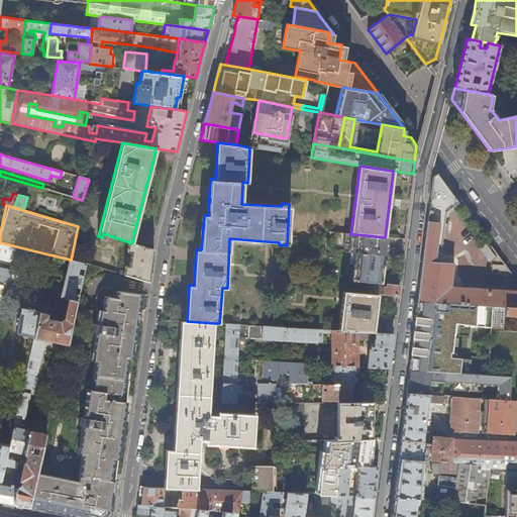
[(385,245),(386,237),(385,237),(356,234),(355,252),(384,254),(385,245)]
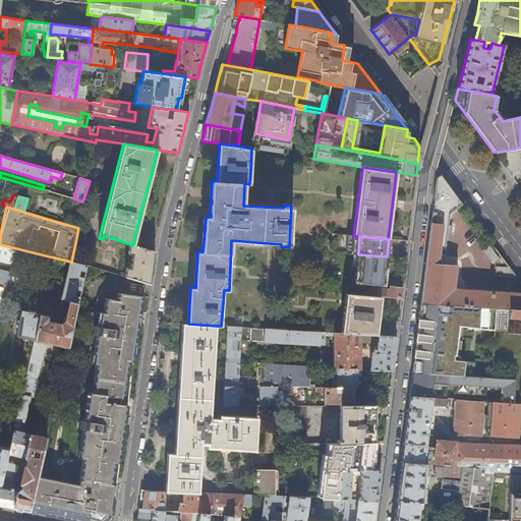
[(0,261),(29,267),(33,252),(0,244),(0,261)]
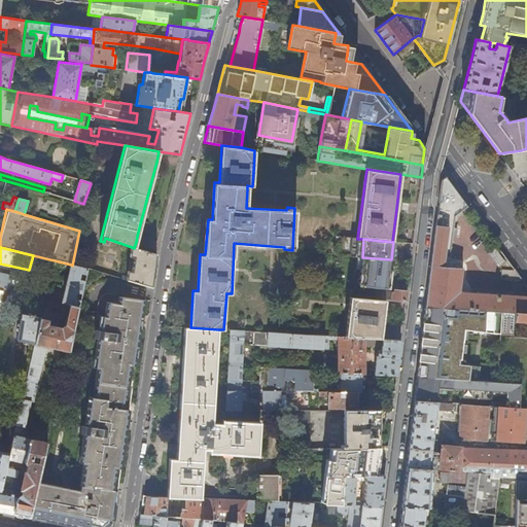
[(155,254),(134,248),(132,247),(130,257),(133,257),(134,259),(132,272),(128,271),(126,280),(146,285),(151,287),(152,282),(153,275),(155,254)]
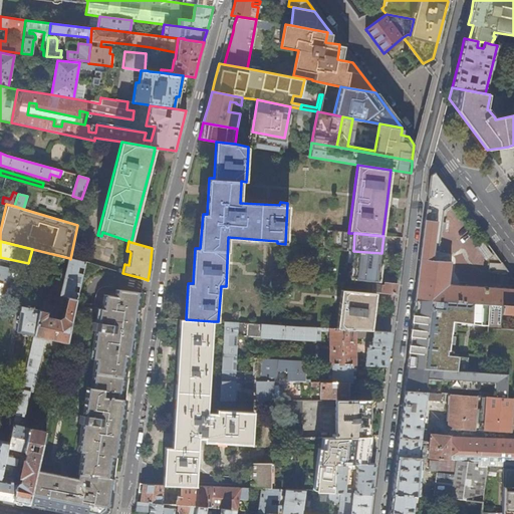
[(380,266),(381,253),(353,251),(350,278),(378,281),(380,266)]
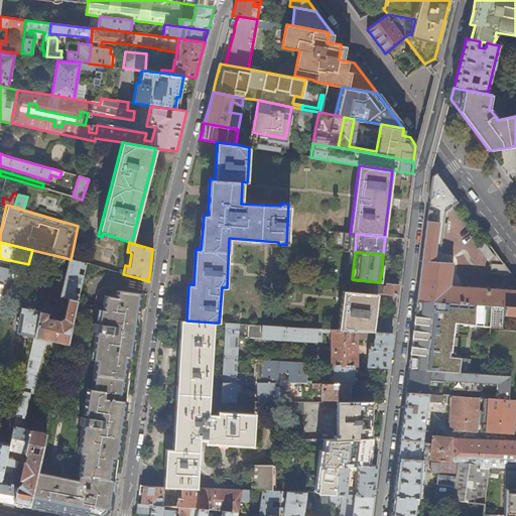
[(80,287),(86,263),(71,260),(70,259),(65,278),(65,280),(60,296),(67,297),(77,299),(79,293),(74,292),(75,286),(80,287)]
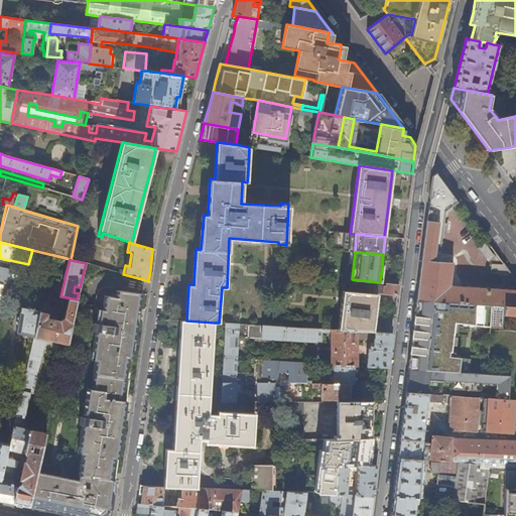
[(36,291),(39,275),(31,274),(0,267),(0,284),(3,285),(36,291)]
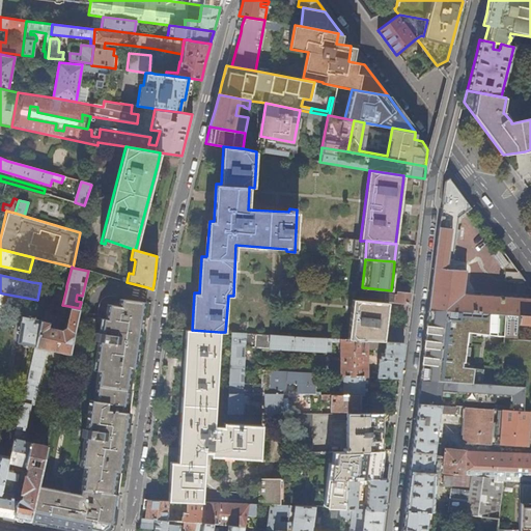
[(409,304),(410,294),(397,292),(397,295),(386,294),(385,302),(388,302),(409,304)]
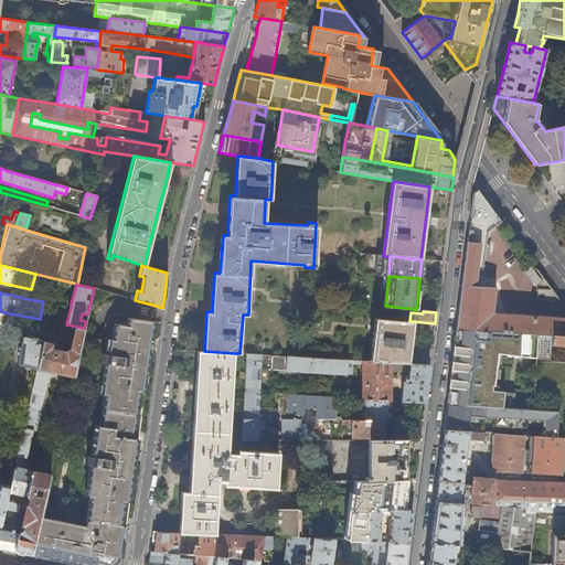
[(137,447),(139,430),(135,430),(144,369),(148,369),(150,353),(150,352),(146,352),(146,348),(148,337),(152,338),(155,322),(130,318),(130,322),(121,321),(120,324),(114,323),(110,340),(106,339),(105,354),(100,354),(99,363),(103,364),(100,380),(105,380),(103,396),(99,427),(95,426),(93,443),(100,444),(98,459),(91,458),(84,457),(83,466),(88,467),(87,482),(92,482),(89,496),(86,520),(85,525),(41,516),(31,555),(77,564),(117,564),(120,563),(121,554),(124,541),(116,540),(117,536),(118,524),(121,524),(126,493),(130,494),(135,462),(129,461),(130,458),(131,446),(137,447)]
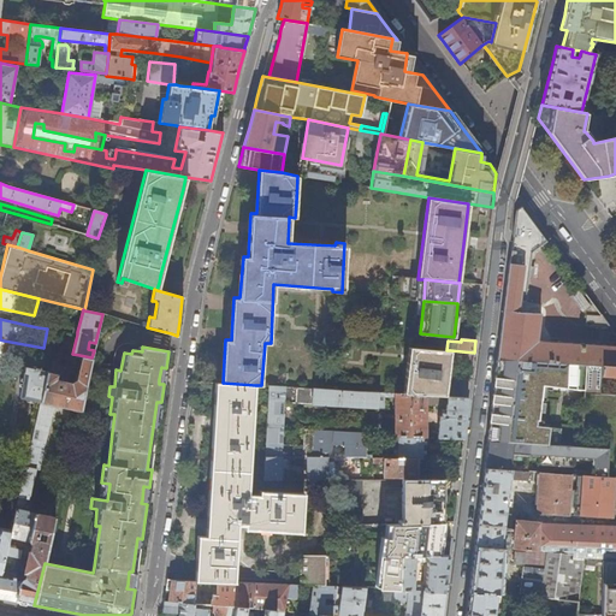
[(448,362),(450,350),(446,350),(409,347),(403,394),(444,396),(445,384),(448,362)]
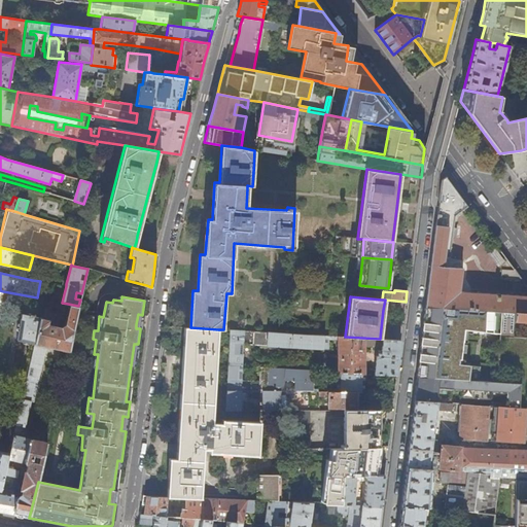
[(18,497),(13,515),(26,517),(29,518),(38,482),(47,443),(21,437),(23,427),(25,427),(31,401),(34,401),(46,347),(68,352),(70,347),(69,347),(74,327),(73,326),(78,306),(68,304),(64,324),(61,327),(48,324),(49,320),(39,318),(34,344),(9,456),(8,459),(28,463),(26,472),(24,471),(21,489),(23,489),(23,494),(18,497)]
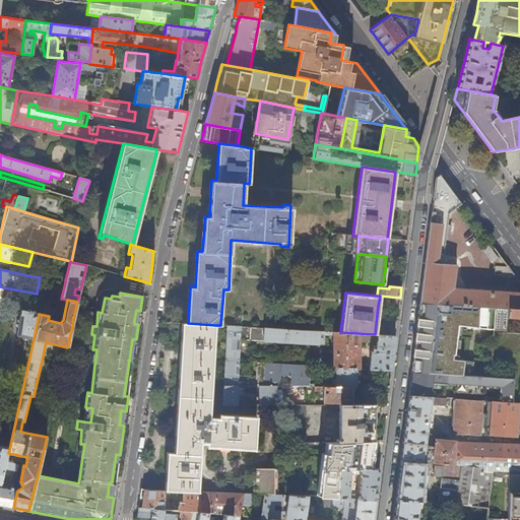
[(458,326),(495,329),(496,307),(420,302),(417,324),(417,329),(411,372),(447,374),(474,376),(475,362),(454,361),(454,355),(456,355),(458,326)]
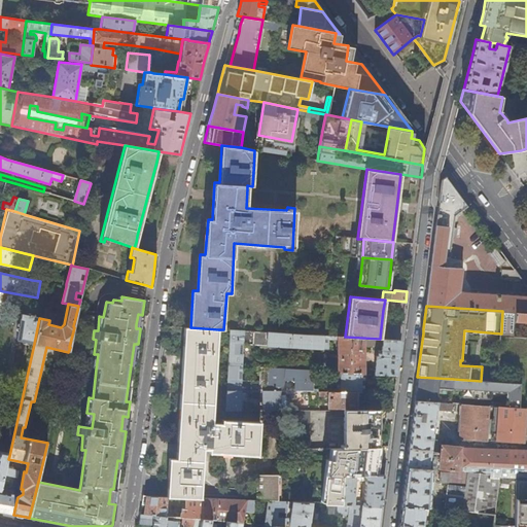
[(515,337),(516,321),(526,322),(526,312),(502,311),(501,334),(501,336),(515,337)]
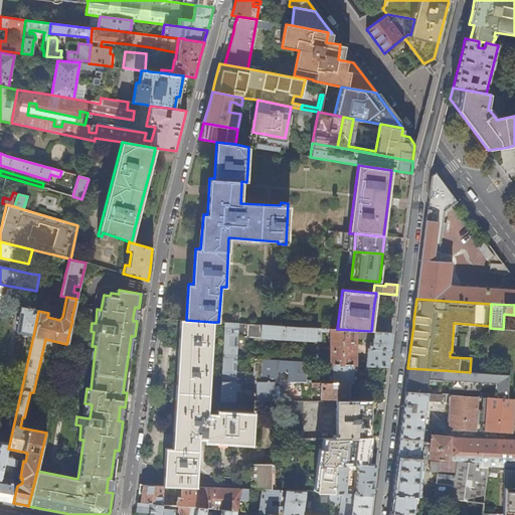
[(15,333),(33,336),(38,311),(31,310),(32,307),(26,305),(25,308),(20,307),(15,333)]
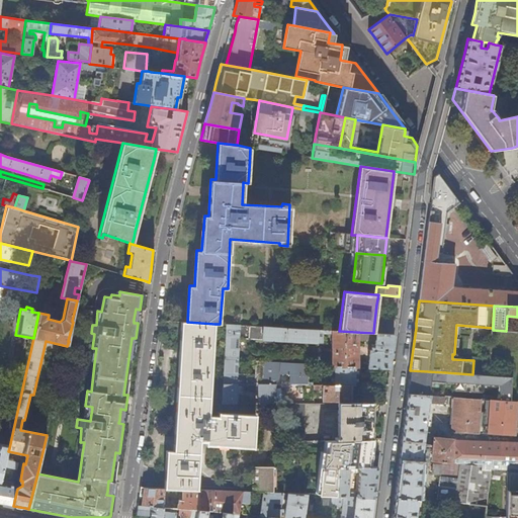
[(209,417),(214,324),(187,322),(181,322),(181,330),(183,330),(183,340),(181,340),(180,357),(179,377),(181,377),(180,387),(178,387),(177,403),(179,403),(179,413),(176,413),(175,434),(177,435),(177,444),(175,444),(174,451),(167,451),(166,469),(168,469),(168,475),(167,481),(165,481),(164,489),(197,490),(200,441),(207,442),(206,446),(219,446),(219,444),(229,445),(229,447),(254,448),(256,417),(220,414),(219,417),(209,417)]
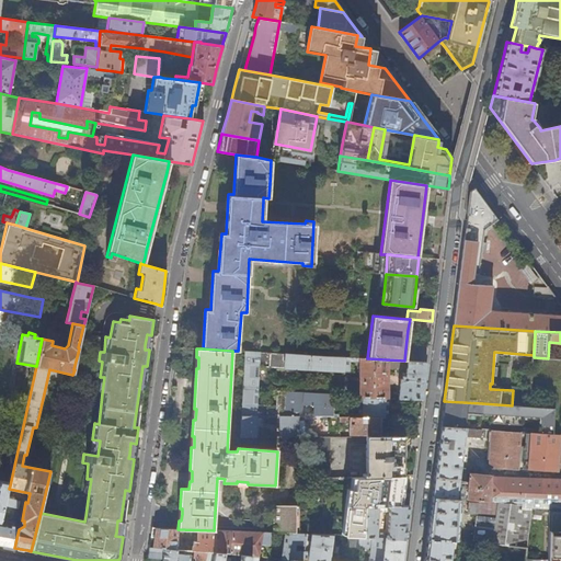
[(350,373),(350,362),(354,362),(354,358),(245,352),(241,416),(256,416),(279,416),(309,416),(335,416),(335,382),(270,378),(268,407),(258,405),(260,358),(270,358),(268,367),(284,368),(350,373)]
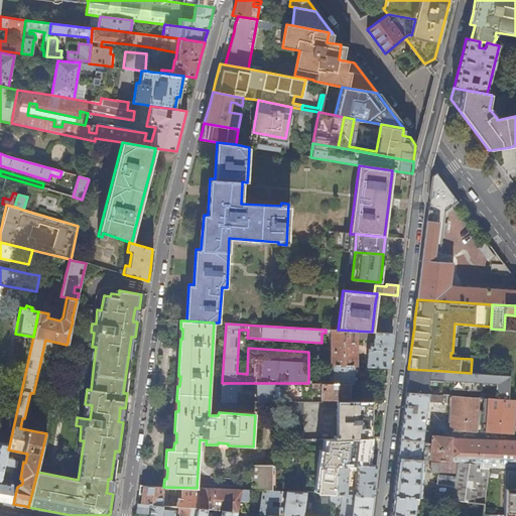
[(390,350),(392,333),(372,332),(338,330),(331,330),(330,366),(356,367),(356,338),(373,339),(373,343),(370,343),(370,349),(368,349),(366,364),(364,364),(364,367),(388,368),(390,350)]
